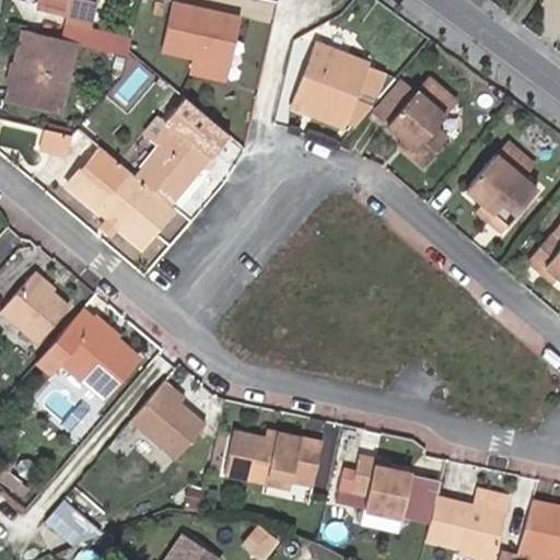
[(38,0),(37,6),(69,12),(68,18),(88,22),(93,1),(92,0),(38,0)]
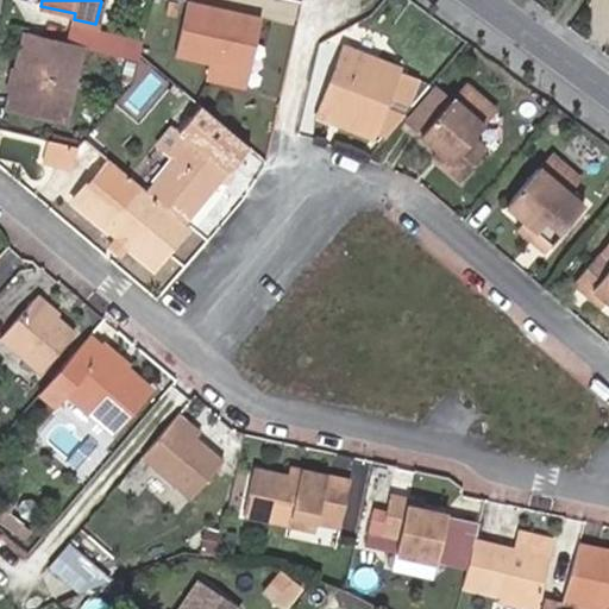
[(176,18),(180,2),(171,1),(168,16),(176,18)]
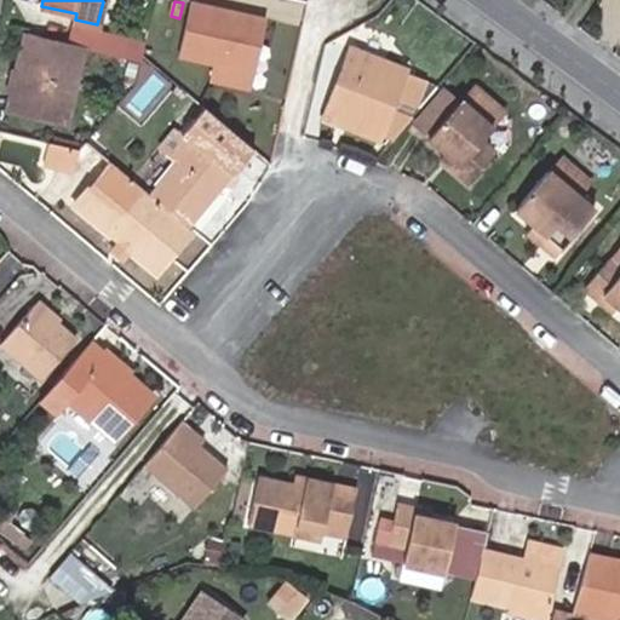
[(244,41),(248,16),(190,4),(179,53),(212,61),(208,78),(240,84),(248,42),(244,41)]
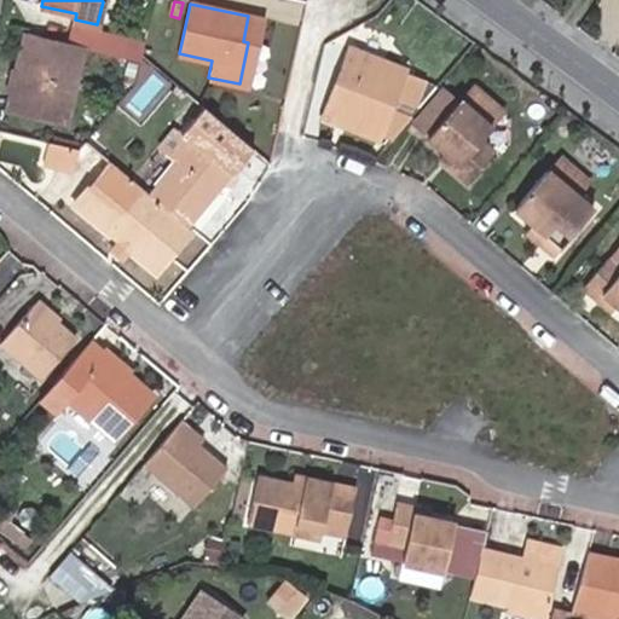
[(261,19),(248,16),(243,41),(248,42),(239,84),(247,86),(261,19)]
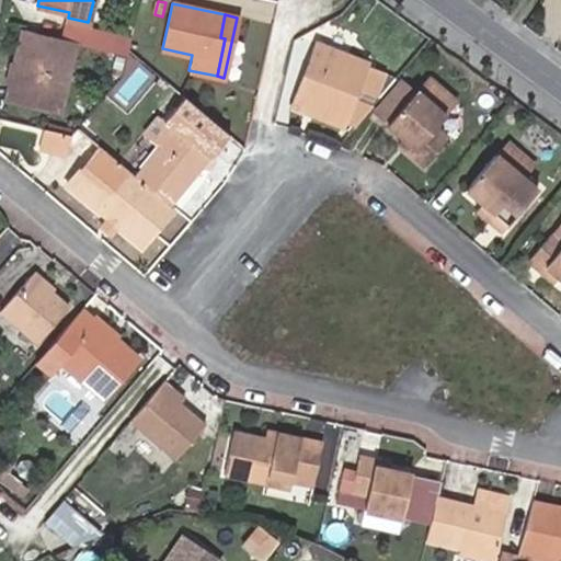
[(66,42),(23,32),(8,100),(58,111),(67,73),(59,71),(66,42)]
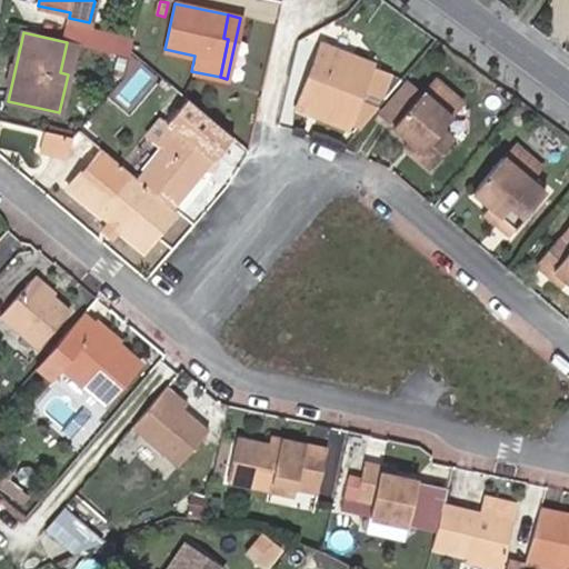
[(60,72),(68,75),(76,43),(67,42),(60,72)]
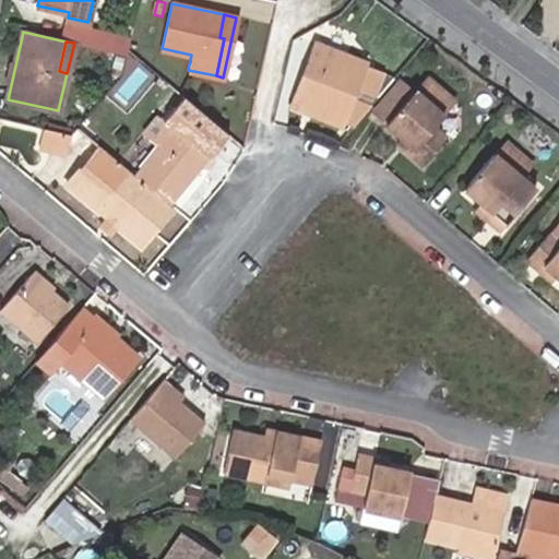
[(318,97),(311,113),(342,125),(365,63),(314,44),(296,90),(318,97)]
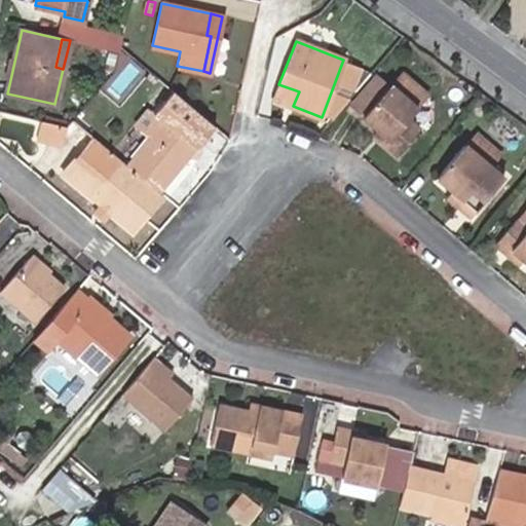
[(114,68),(118,51),(107,49),(103,65),(114,68)]
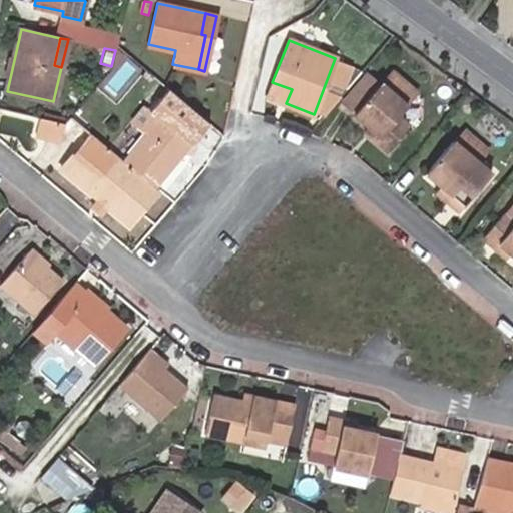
[(382,136),(376,142),(388,152),(409,127),(397,117),(418,92),(391,69),(354,113),(370,126),(382,136)]
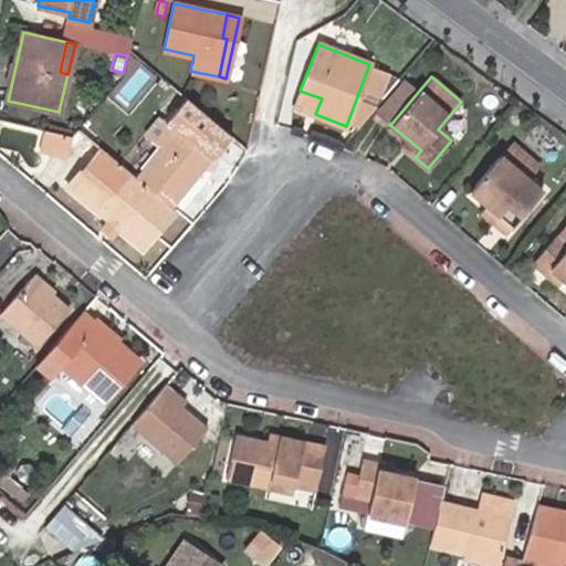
[(390,125),(418,92),(405,81),(377,114),(390,125)]
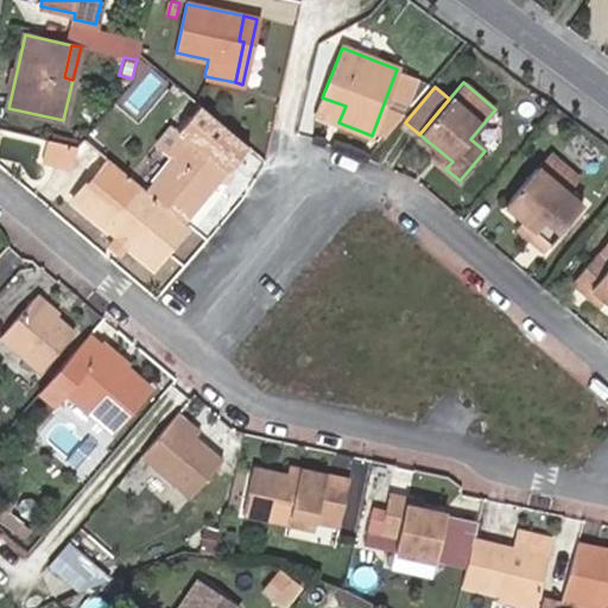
[(316,114),(339,122),(346,106),(322,97),(316,114)]
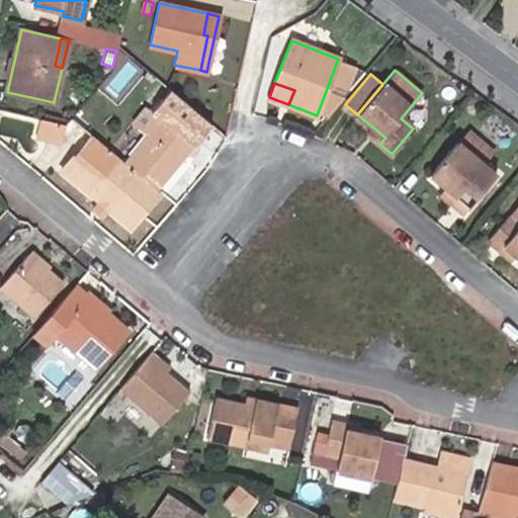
[(459,104),(467,94),(457,85),(449,95),(459,104)]
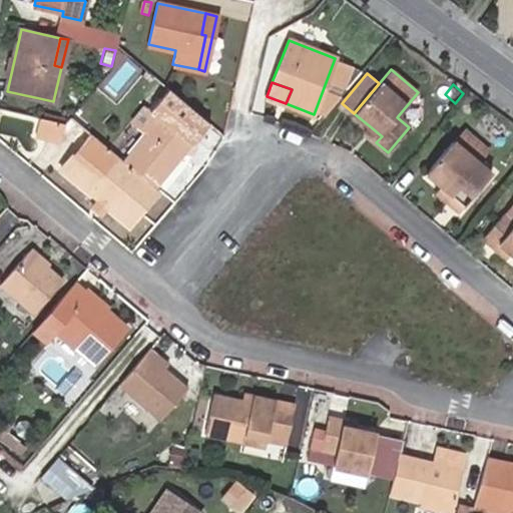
[(97,113),(88,106),(79,116),(88,123),(97,113)]
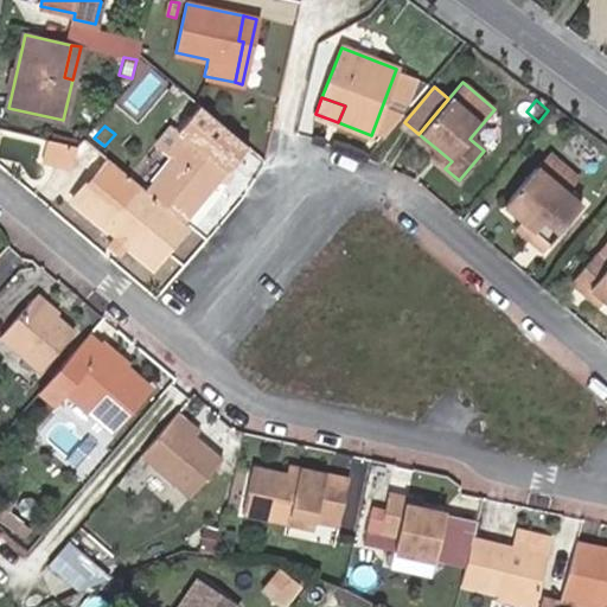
[(148,190),(185,221),(219,179),(212,172),(218,164),(190,140),(177,129),(161,147),(176,159),(148,190)]
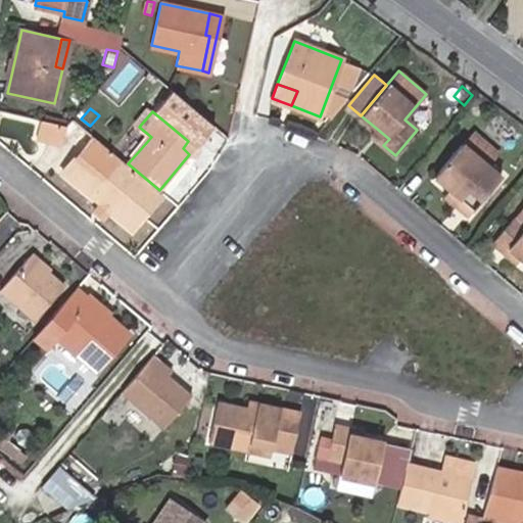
[(134,230),(163,193),(159,190),(128,163),(120,158),(74,119),(66,127),(80,138),(82,135),(91,142),(77,159),(74,156),(61,171),(91,194),(95,198),(134,230)]
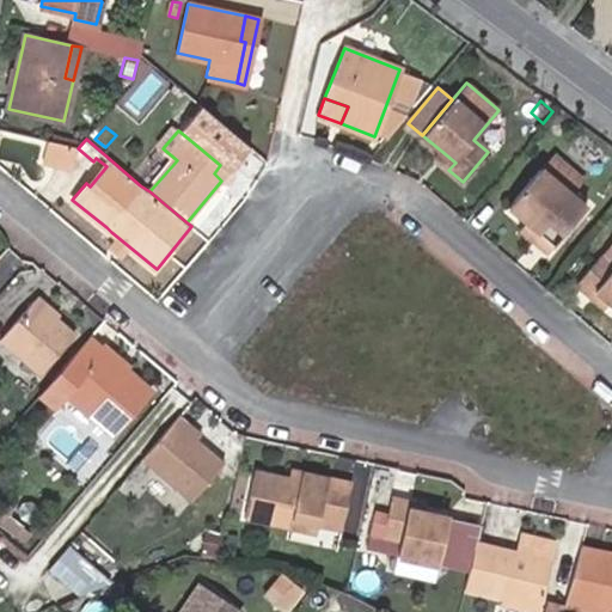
[(72,172),(78,148),(47,141),(41,165),(72,172)]
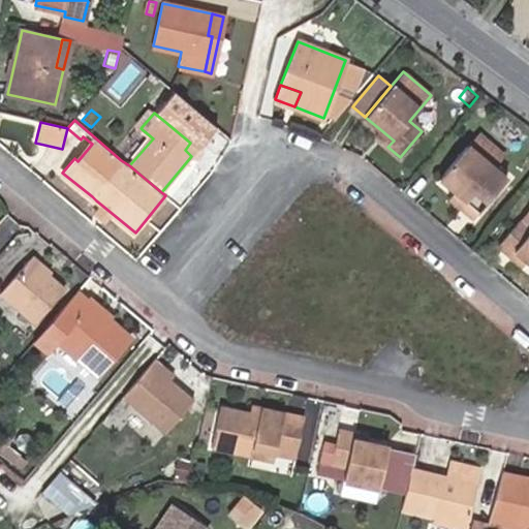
[(376,136),(387,147),(394,141),(381,130),(376,136)]
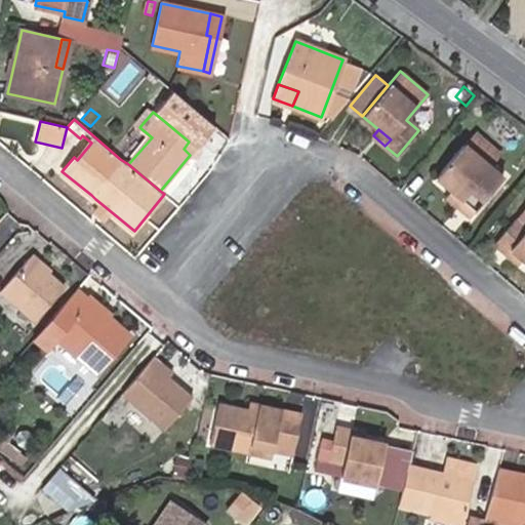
[(463,146),(436,177),(451,190),(461,199),(456,205),(471,216),(499,183),(486,171),(488,167),(488,166),(497,155),(475,135),(466,147),(463,146)]
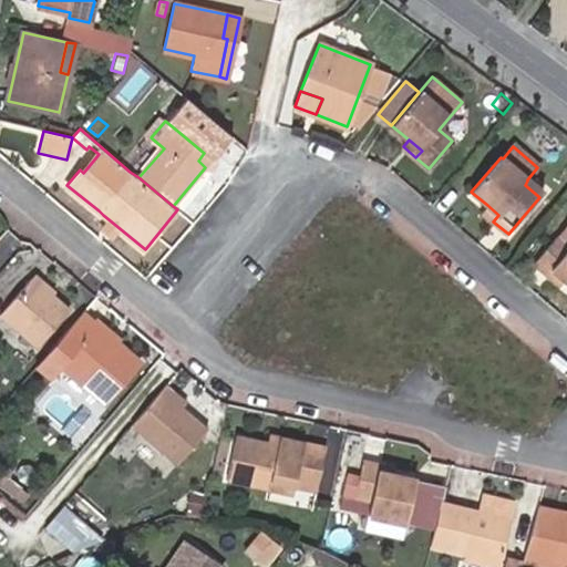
[(198,161),(205,167),(212,160),(204,153),(198,161)]
